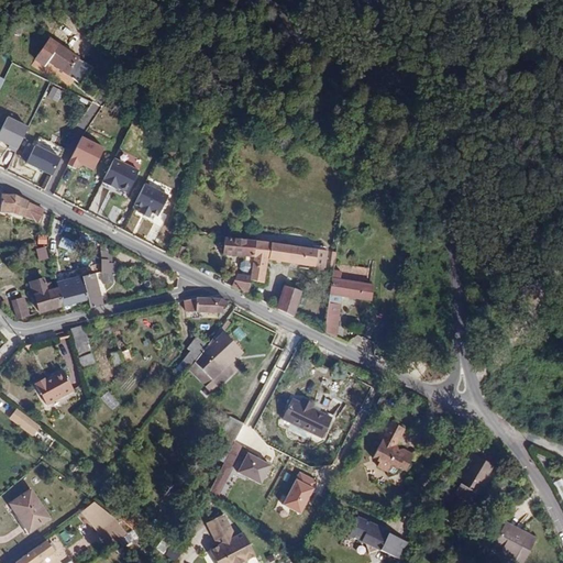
[(81,56),(59,43),(51,56),(73,69),(81,56)]
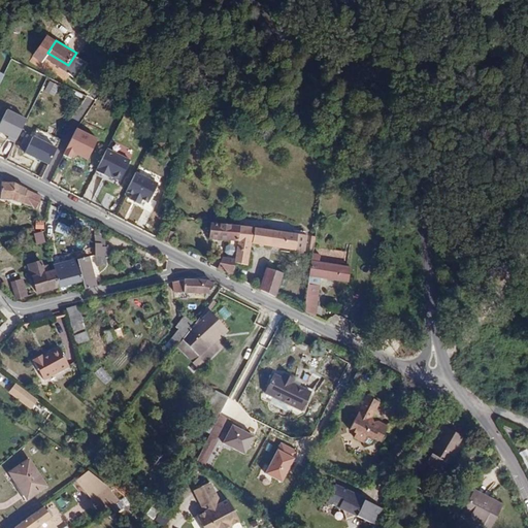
[(0,93),(8,77),(0,72),(0,93)]
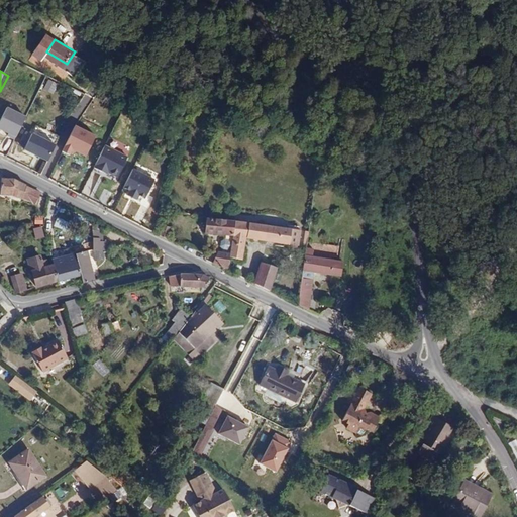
[(44,89),(53,94),(58,85),(50,81),(44,89)]
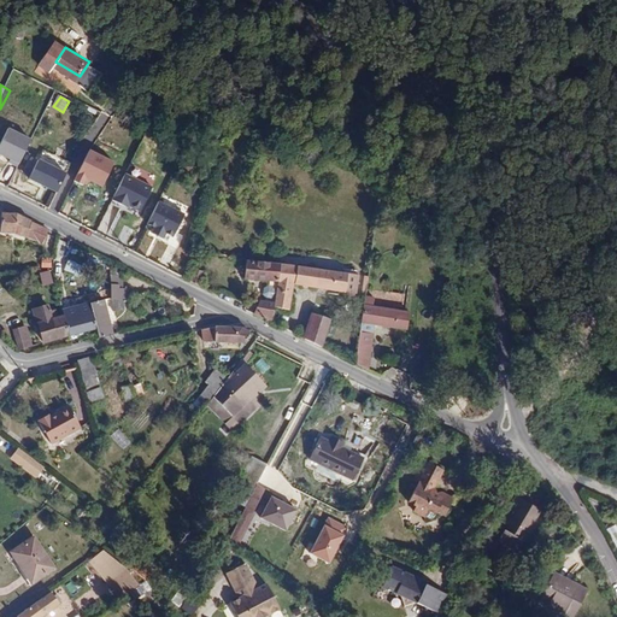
[(0,157),(24,168),(36,141),(7,128),(0,145),(0,157)]
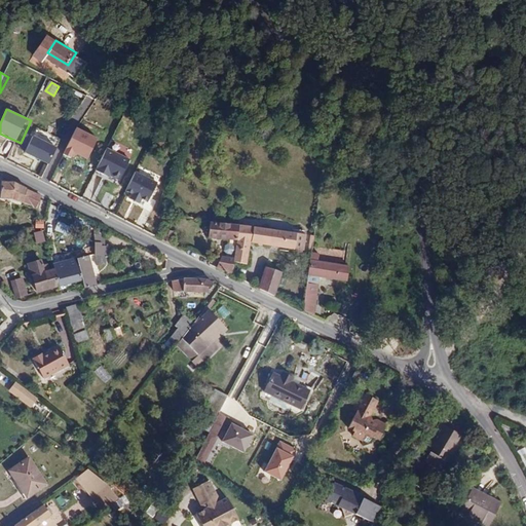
[(77,160),(78,156),(94,161),(102,138),(75,128),(65,155),(77,160)]
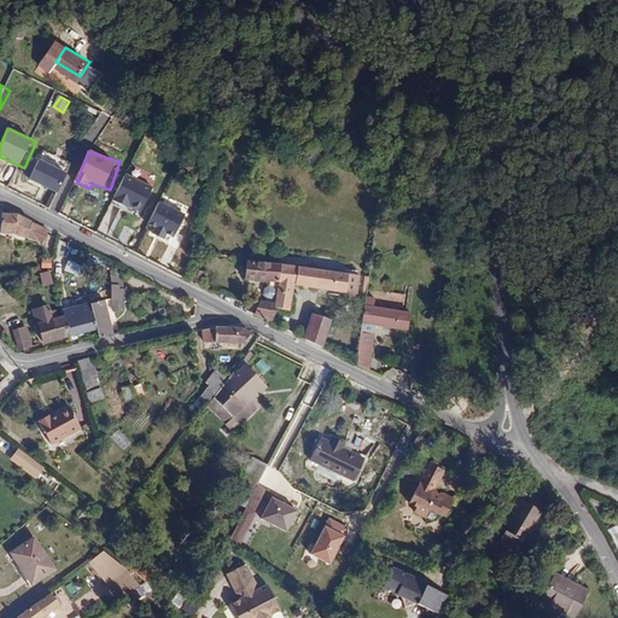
[(57,211),(74,176),(41,159),(30,180),(54,192),(47,208),(57,211)]
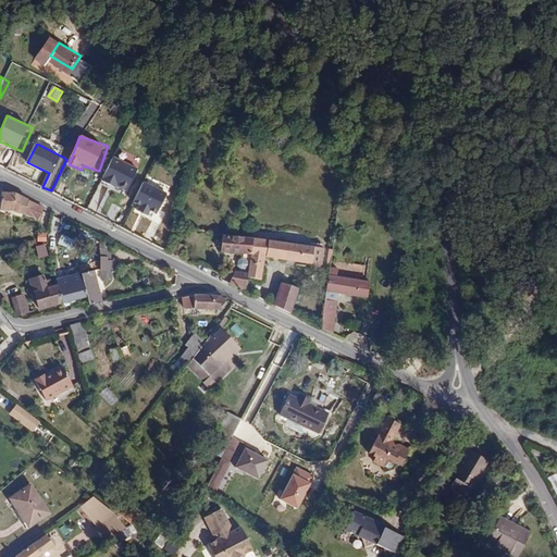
[(112,157),(90,207),(101,212),(112,188),(131,196),(141,170),(112,157)]
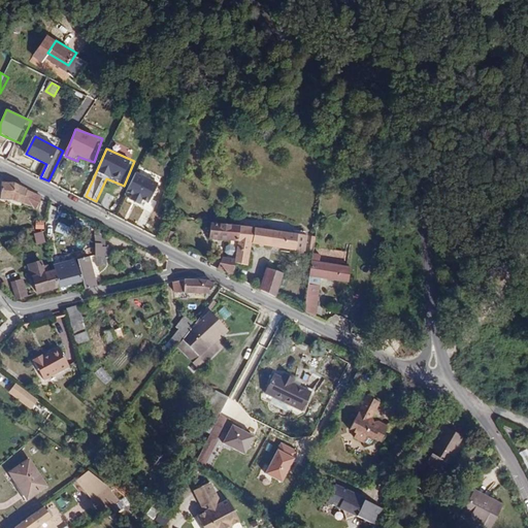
[(135,172),(125,196),(153,208),(163,185),(135,172)]
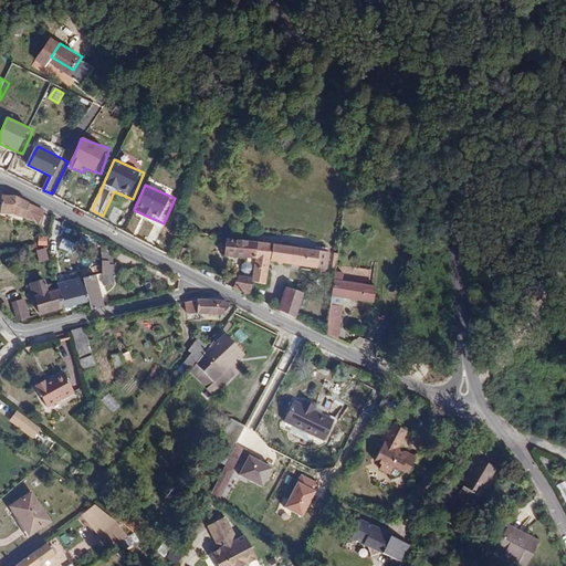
[(0,213),(11,215),(29,221),(37,208),(14,197),(1,196),(0,206),(0,213)]
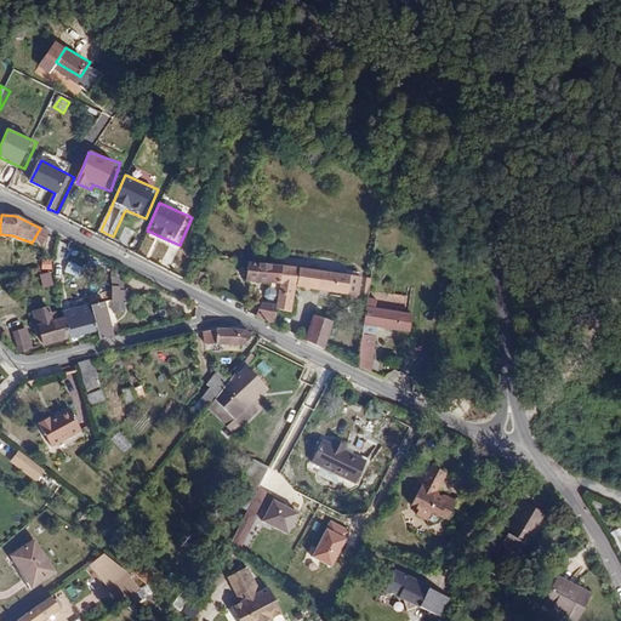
[(51,252),(60,238),(40,228),(32,243),(51,252)]
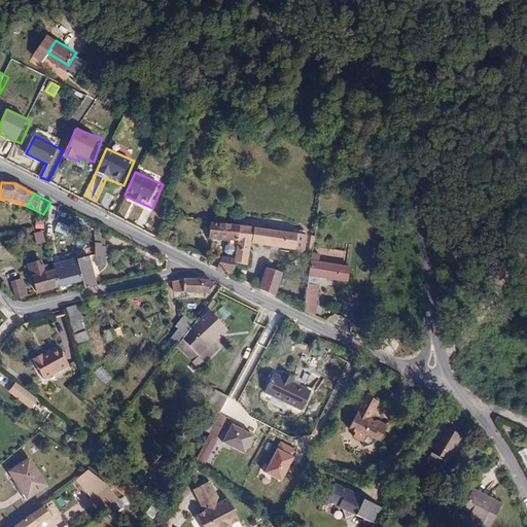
[(219,259),(218,269),(232,276),(234,260),(238,226),(209,222),(208,237),(231,240),(230,246),(226,246),(222,251),(223,254),(225,254),(223,258),(219,259)]
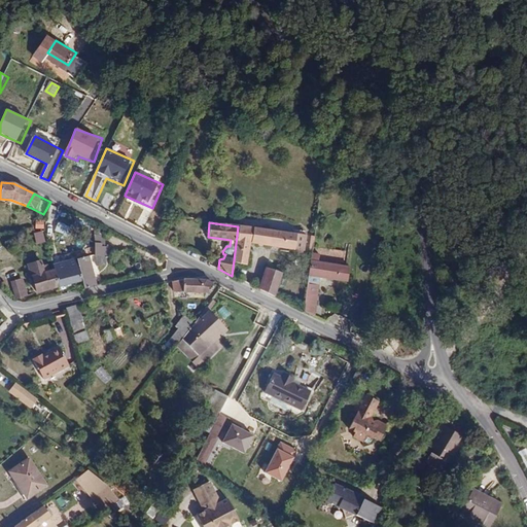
[(59,223),(56,232),(68,236),(71,227),(59,223)]
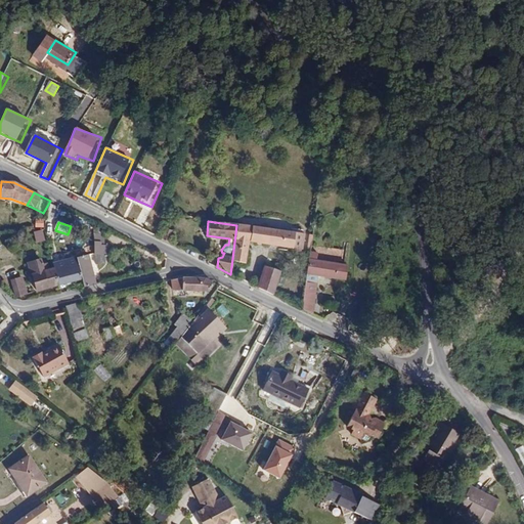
[(236,225),(232,259),(245,263),(248,242),(293,249),(295,233),(236,225)]
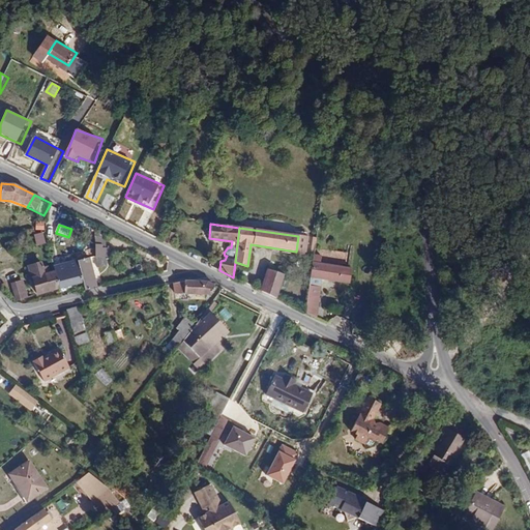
[(38,246),(48,243),(45,233),(35,235),(38,246)]
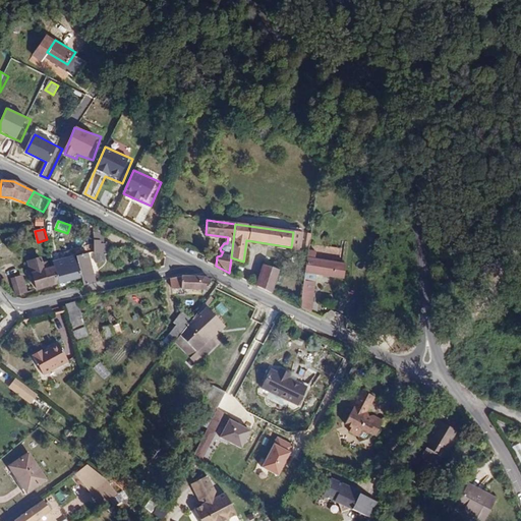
[(97,263),(109,262),(108,242),(96,242),(97,263)]
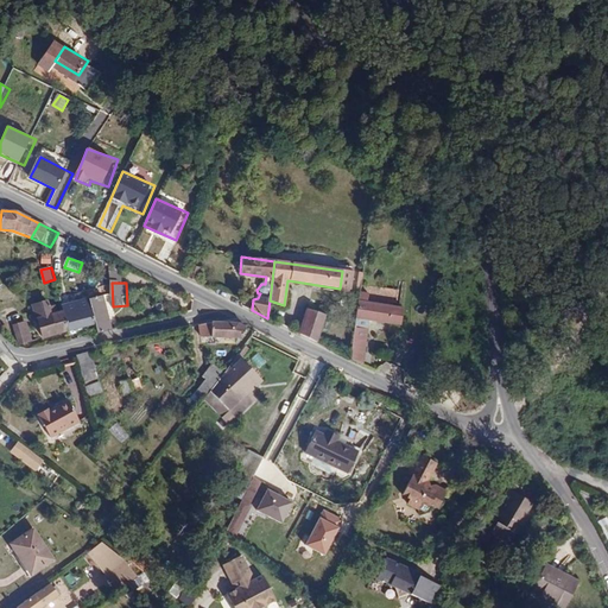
[(350,359),(361,365),(367,321),(399,324),(400,309),(374,305),(375,291),(365,289),(363,303),(358,302),(350,359)]
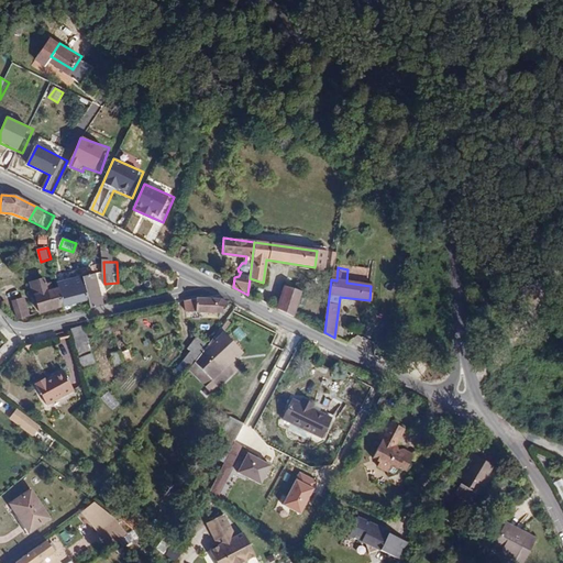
[(103,306),(103,304),(94,274),(80,278),(86,300),(89,309),(103,306)]
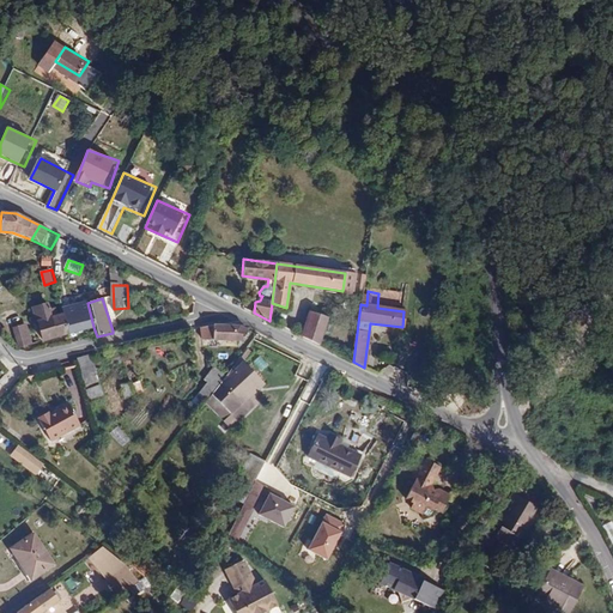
[(66,334),(93,327),(87,303),(60,310),(62,316),(66,334)]
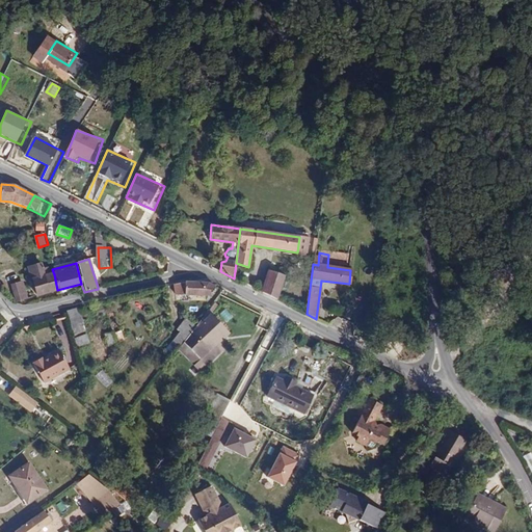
[(30,269),(33,280),(45,276),(43,267),(30,269)]
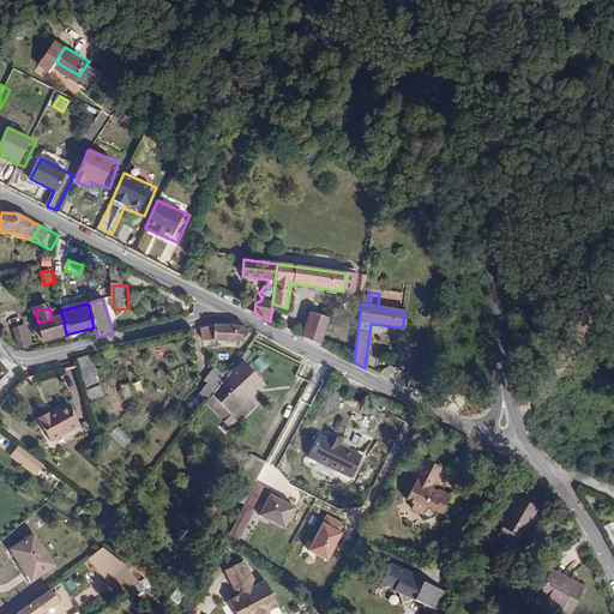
[(301,337),(319,345),(329,319),(312,313),(301,337)]
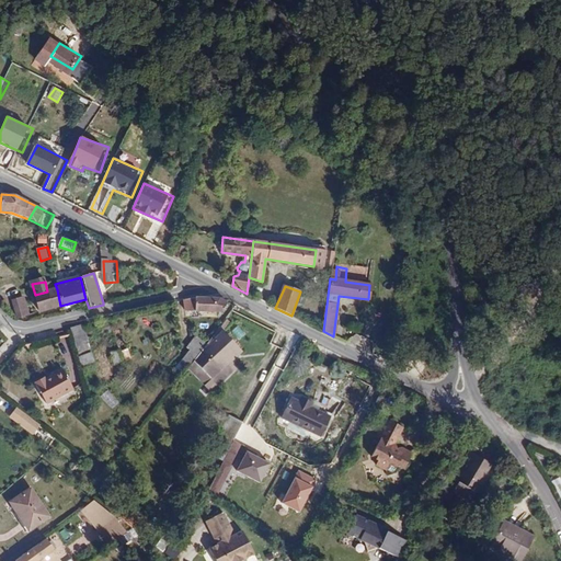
[(378,296),(392,299),(393,289),(378,287),(378,296)]
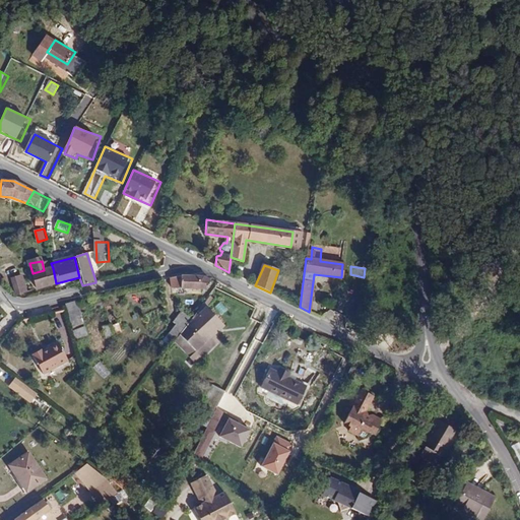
[(36,288),(56,283),(53,268),(44,270),(33,273),(31,274),(36,288)]
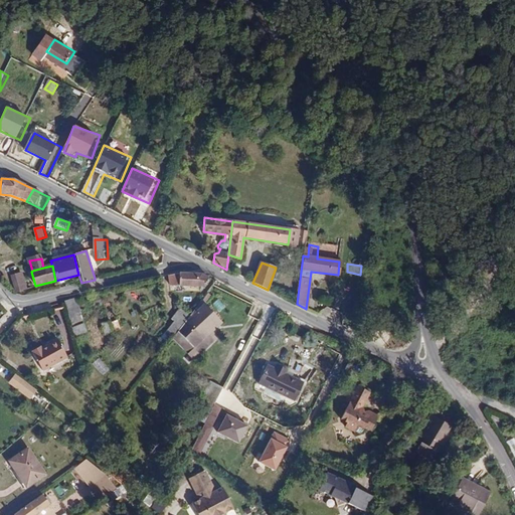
[(177,274),(166,276),(169,287),(203,289),(207,278),(199,275),(177,274)]
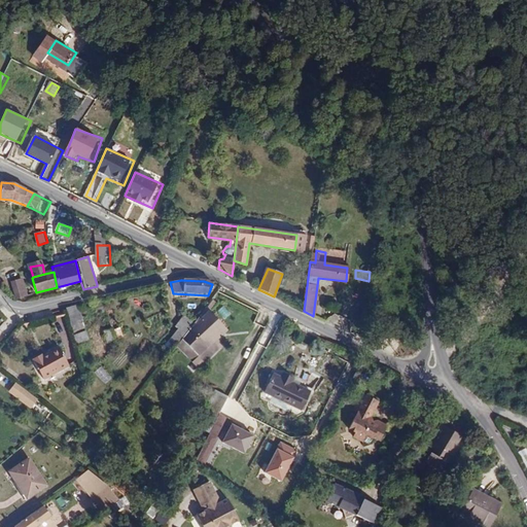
[(68,309),(75,334),(74,334),(77,344),(90,341),(79,305),(68,309)]
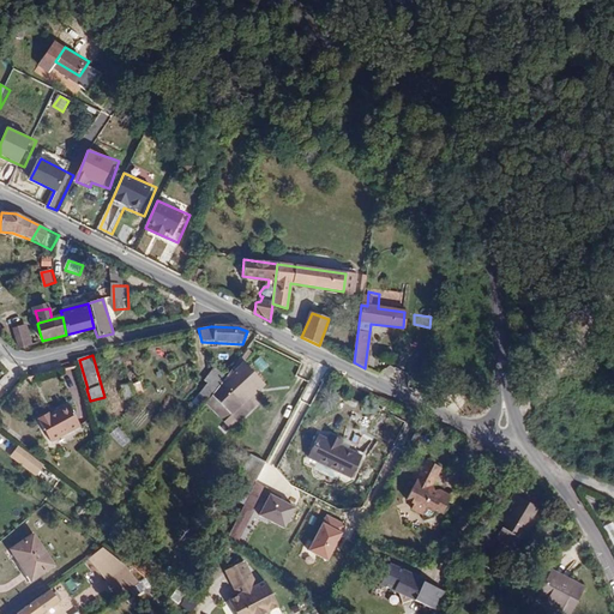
[(217,387),(250,416),(258,407),(251,401),(254,398),(265,385),(238,362),(220,385),(217,387)]
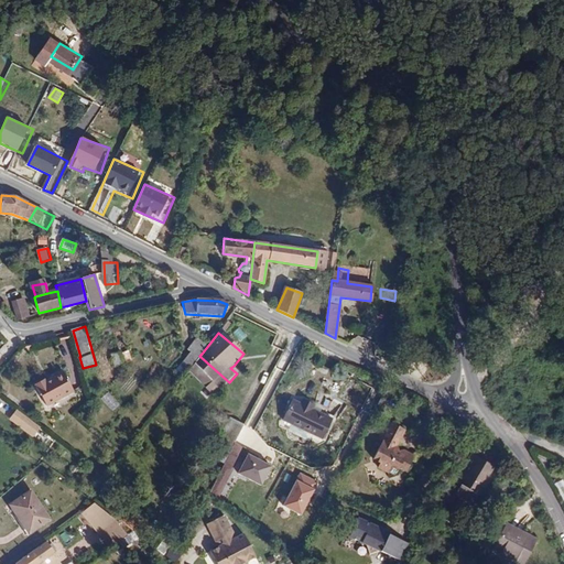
[(177,358),(190,369),(194,364),(199,356),(202,354),(190,344),(177,358)]
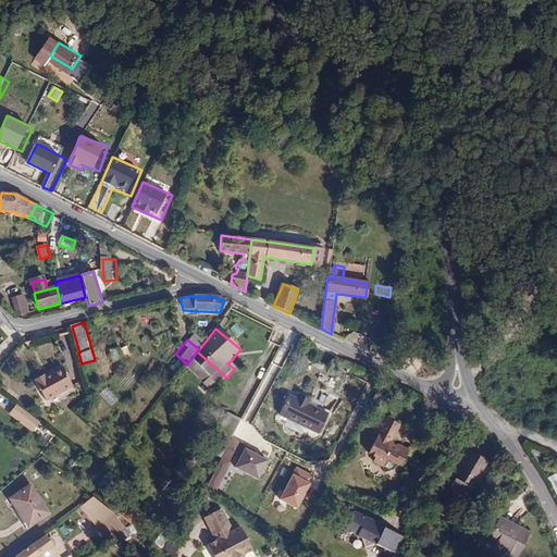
[(125,359),(132,357),(128,346),(121,348),(125,359)]
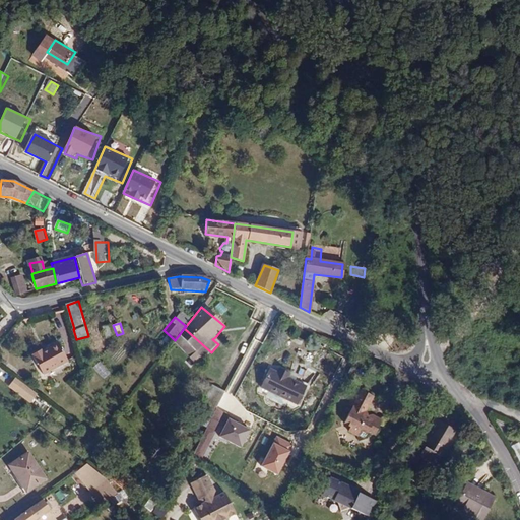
[(112,325),(104,328),(107,337),(115,334),(112,325)]
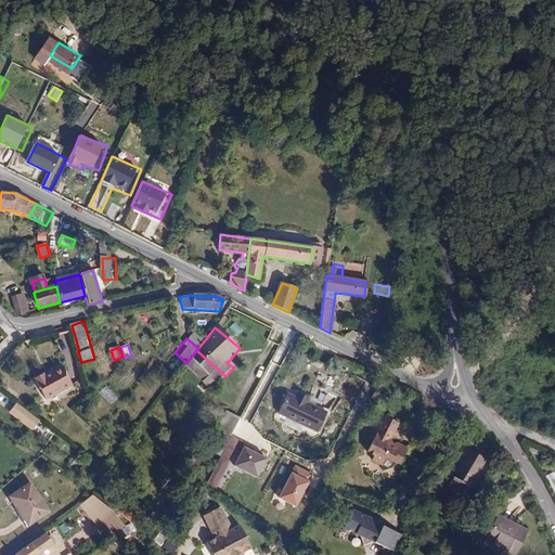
[(191,358),(219,384),(226,376),(196,350),(191,358)]
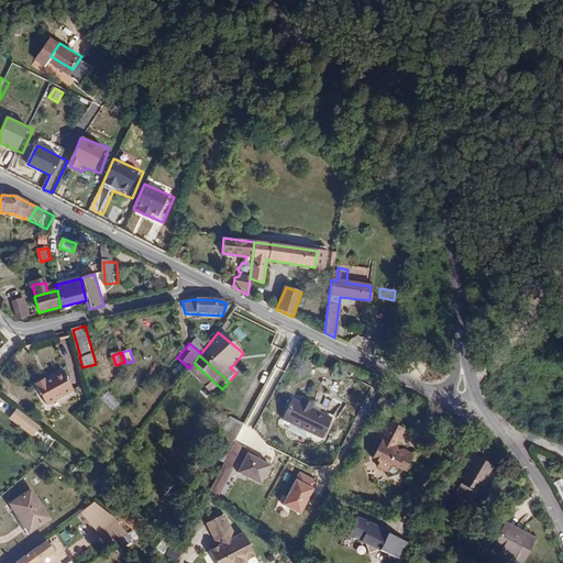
[(189,368),(188,370),(217,395),(222,389),(194,363),(189,368)]
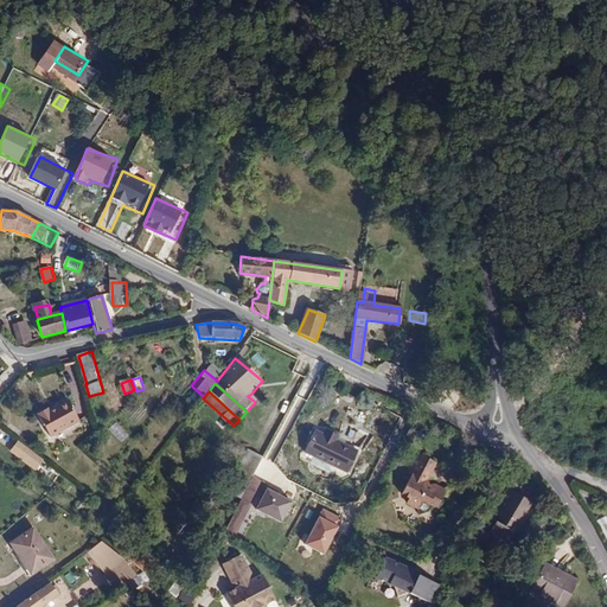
[(34,410),(50,433),(78,414),(63,393),(52,401),(53,404),(49,408),(44,403),(34,410)]
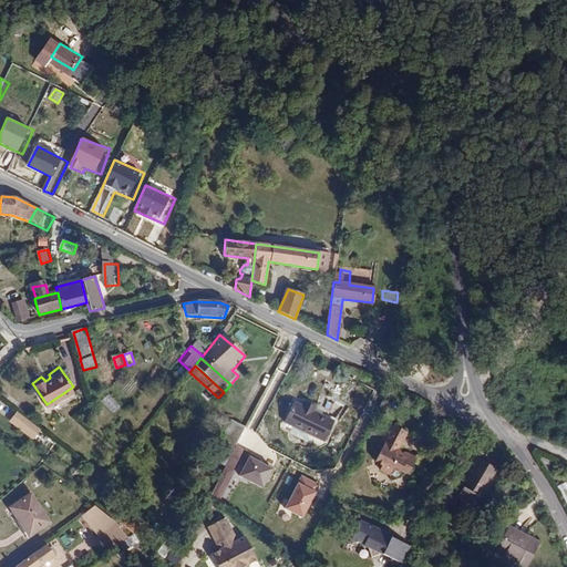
[(302,406),(295,402),(285,421),(322,441),(332,422),(313,412),(316,406),(306,401),(302,406)]
